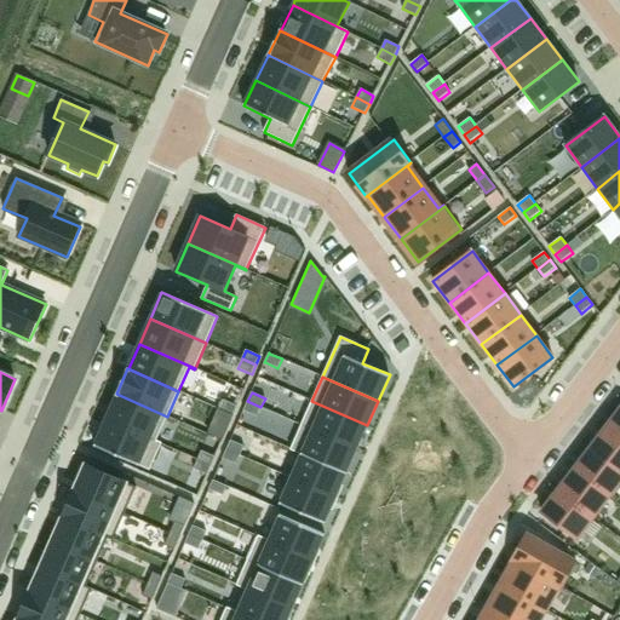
[(116,395),(105,419),(161,443),(162,443),(156,441),(167,417),(116,394),(116,395)]
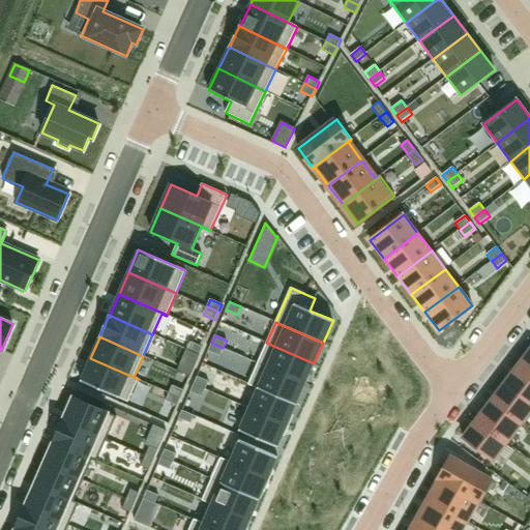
[(192,342),(187,350),(200,355),(203,347),(192,342)]
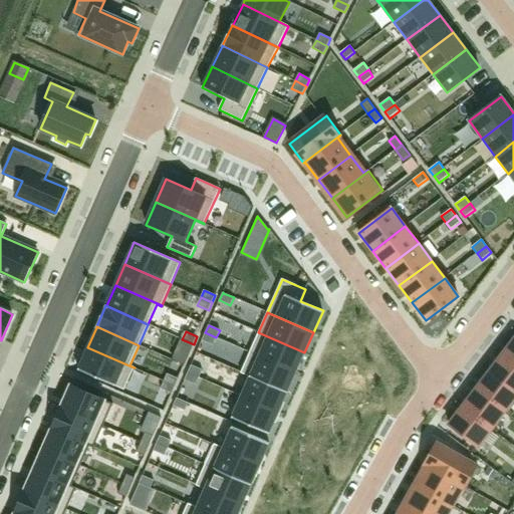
[(205,332),(202,340),(213,345),(216,337),(205,332)]
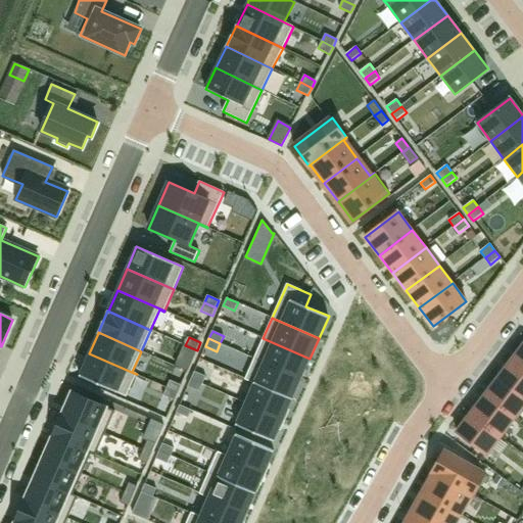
[(263,338),(254,359),(301,379),(310,359),(263,338)]
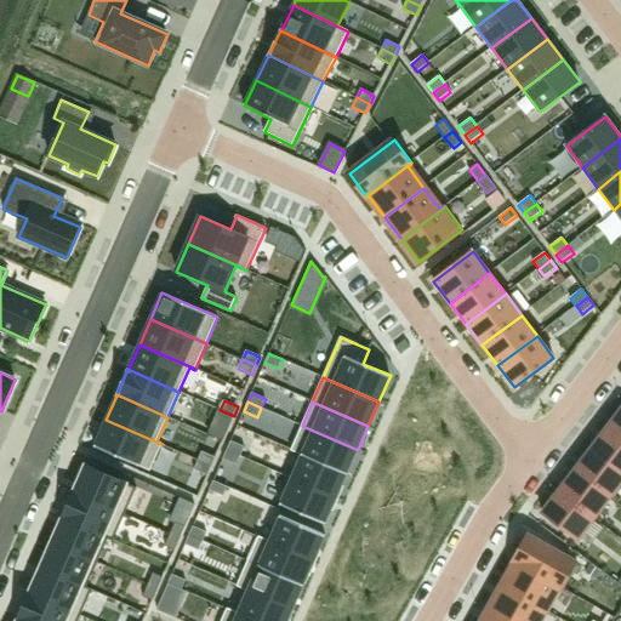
[(220,410),(216,419),(229,425),(234,416),(220,410)]
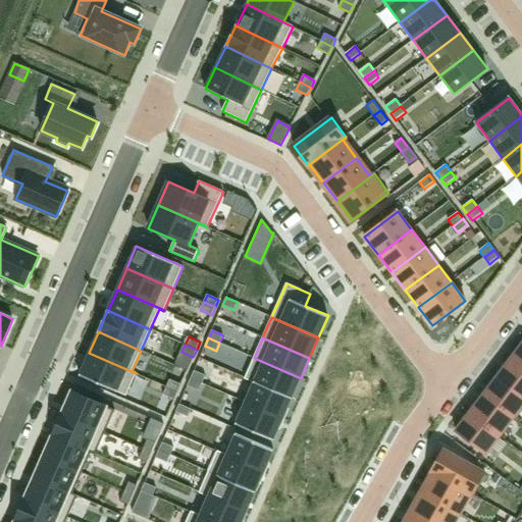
[(521,345),(510,361),(521,370),(521,345)]
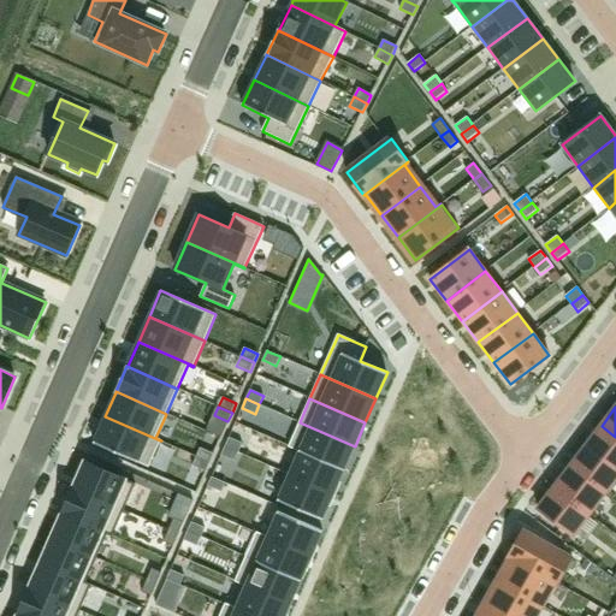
[(105,416),(94,443),(149,467),(160,440),(105,416)]
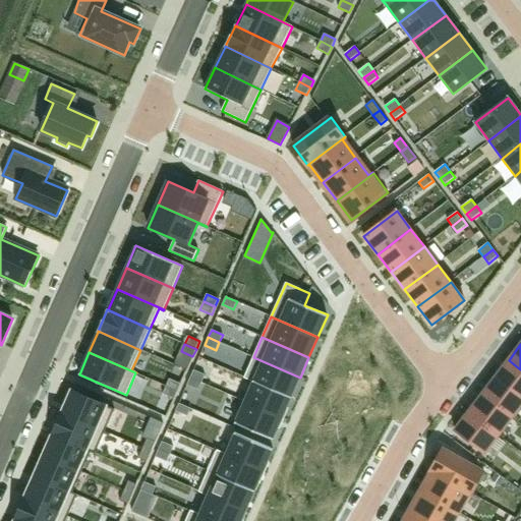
[(253,357),(244,377),(291,398),(300,378),(253,357)]
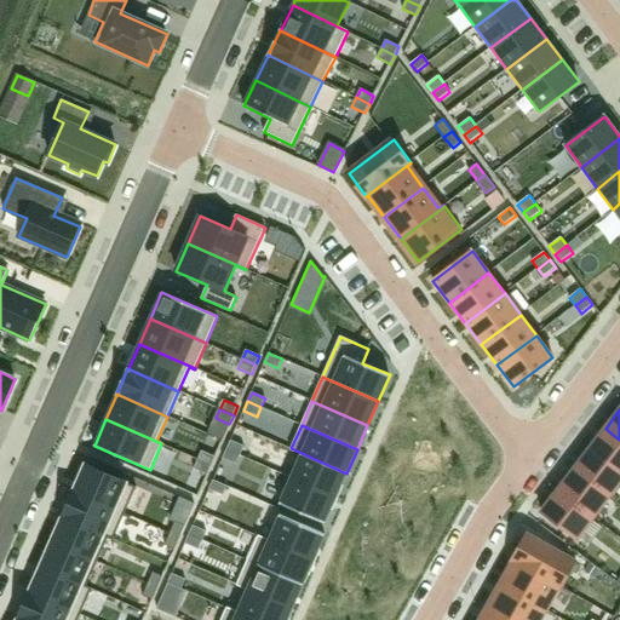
[(619,440),(606,429),(590,449),(619,472),(619,440)]
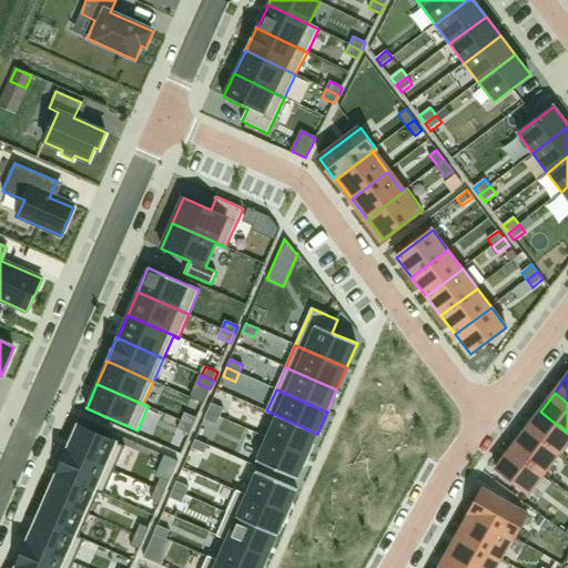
[(211,403),(208,412),(220,417),(223,408),(211,403)]
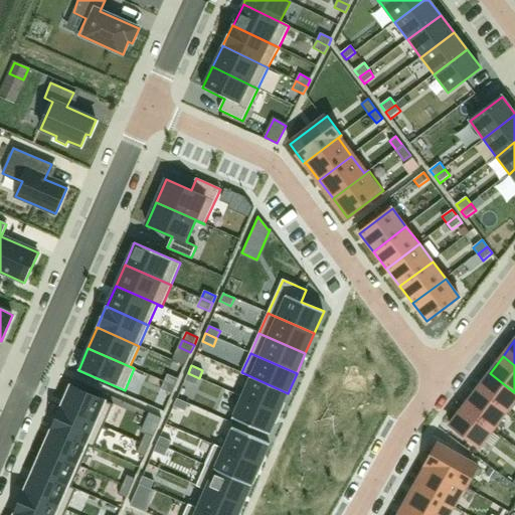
[(241,372),(241,373),(249,377),(241,396),(279,412),(288,393),(241,372)]
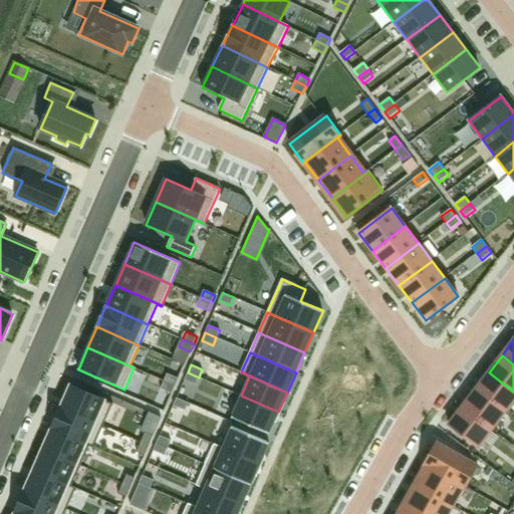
[(188,372),(185,379),(196,384),(199,377),(188,372)]
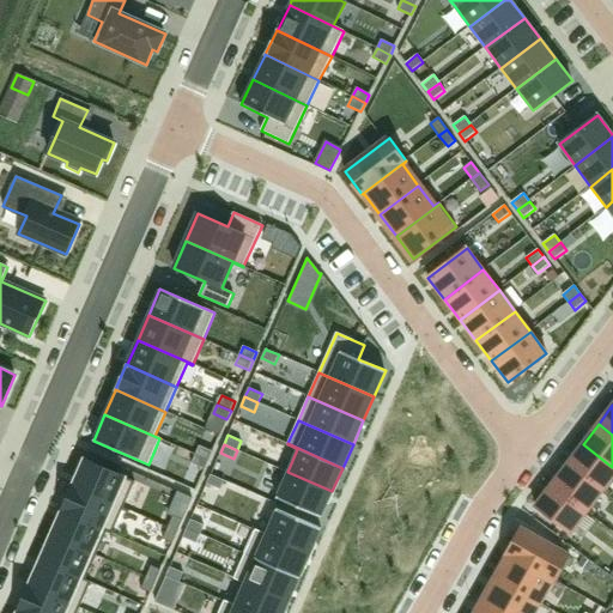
[(612,467),(583,444),(568,465),(601,491),(612,475),(612,467)]
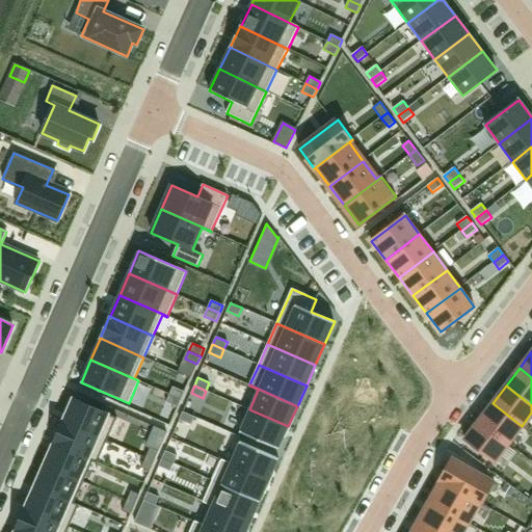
[(173,387),(169,395),(181,400),(185,392),(173,387)]
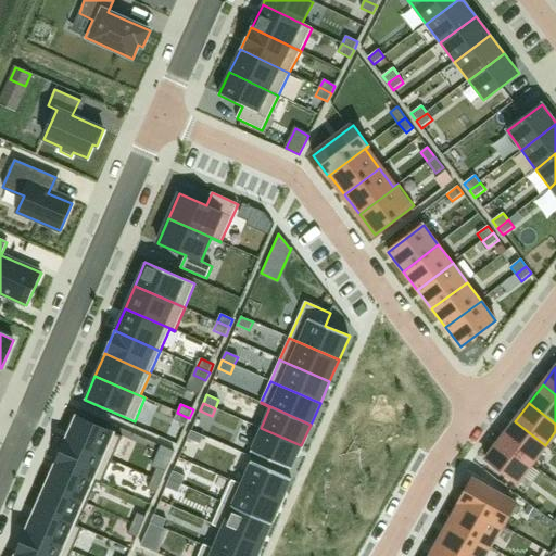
[(177,413),(174,420),(186,426),(189,418),(177,413)]
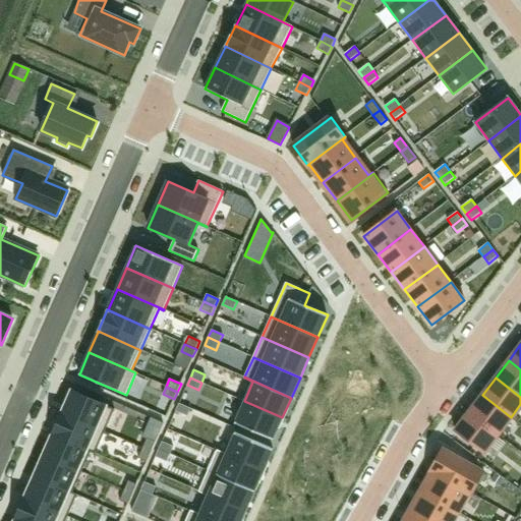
[(72,391),(62,413),(105,431),(115,409),(72,391)]
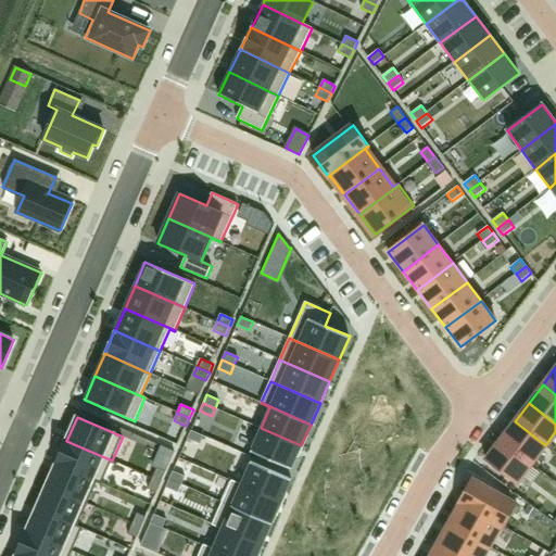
[(515,421),(501,440),(531,464),(545,445),(515,421)]
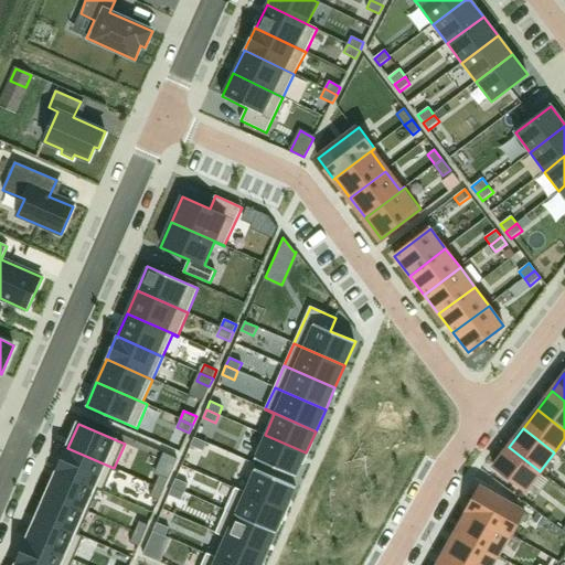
[(265,435),(255,459),(296,477),(306,452),(265,435)]
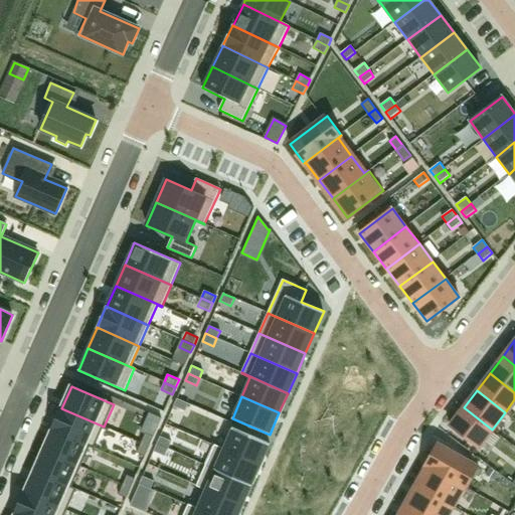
[(177,398),(174,406),(185,411),(188,403),(177,398)]
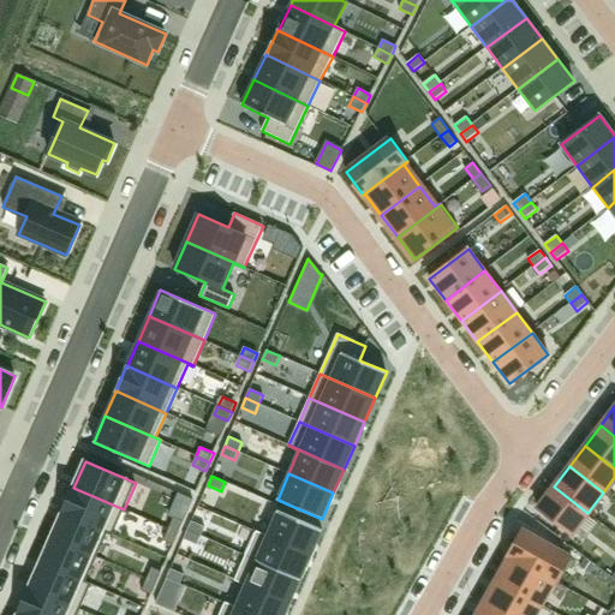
[(554,487),(537,508),(571,535),(587,513),(554,487)]
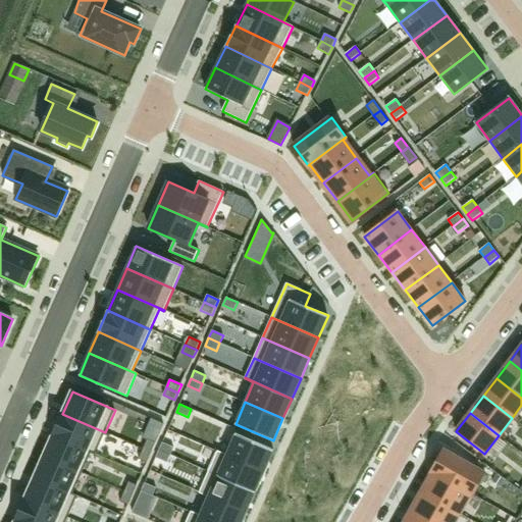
[(62,414),(53,435),(96,454),(105,432),(62,414)]
